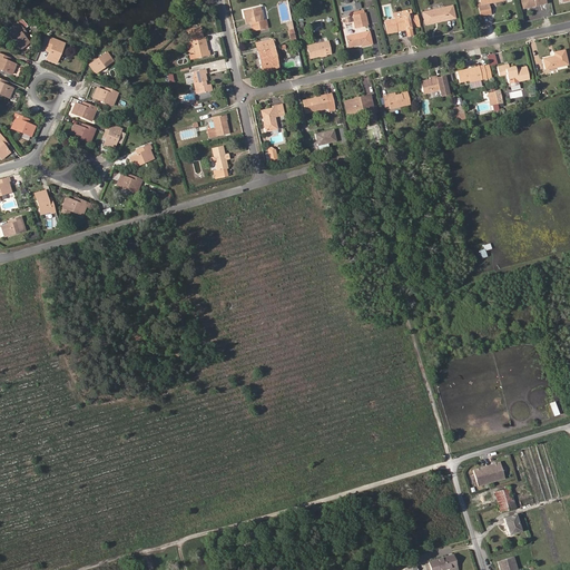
[(503,0),(479,0),(481,5),(478,5),(480,16),(491,13),(489,3),(503,0)]
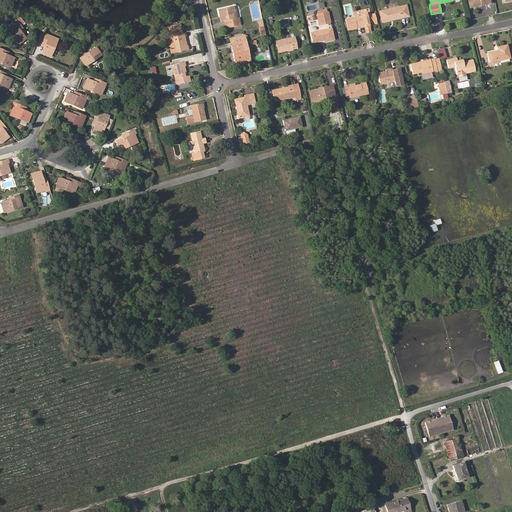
[(409,16),(406,5),(380,11),(382,22),(391,20),(391,18),(400,16),(401,18),(409,16)]
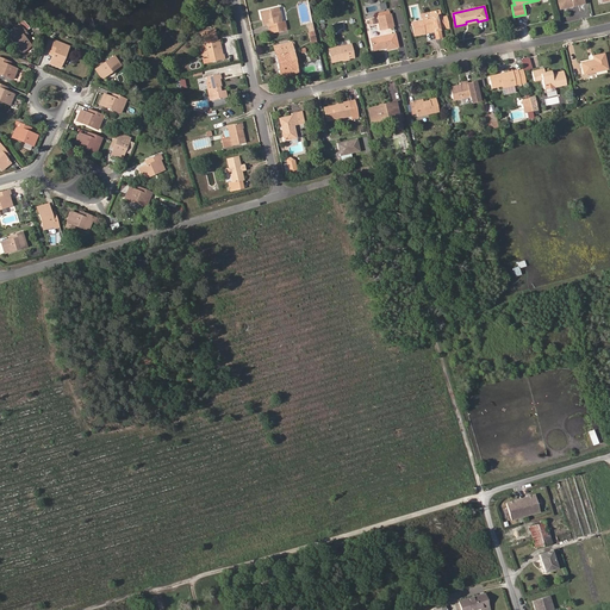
[(285,24),(285,20),(281,22),(279,7),(260,11),(262,20),(263,19),(265,25),(269,25),(271,33),(284,31),(282,24),(285,24)]
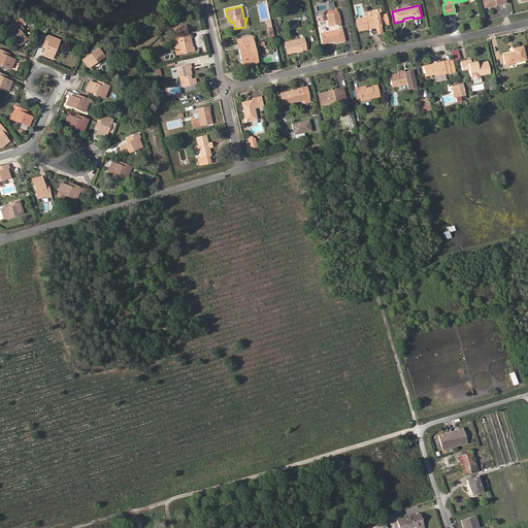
[(384,24),(389,25),(387,14),(382,15),(380,8),(372,10),(373,14),(365,17),(365,19),(356,21),(359,31),(368,29),(367,28),(375,26),(376,27),(377,33),(383,32),(381,25),(383,24),(384,24)]
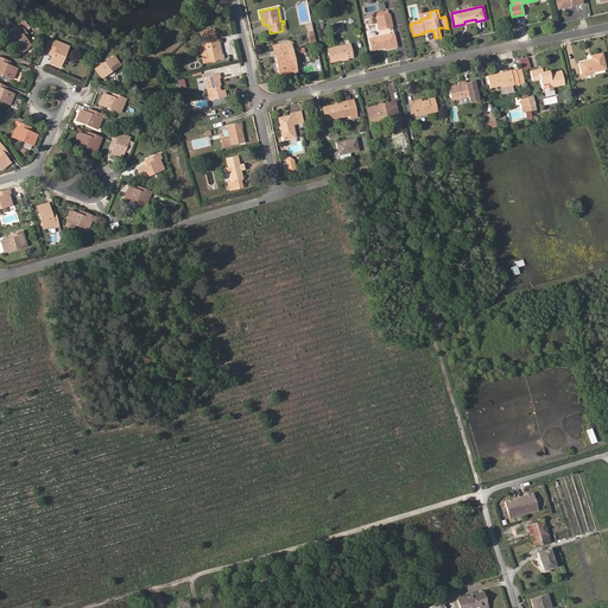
[(392,27),(390,14),(388,14),(377,17),(380,30),(392,27)]
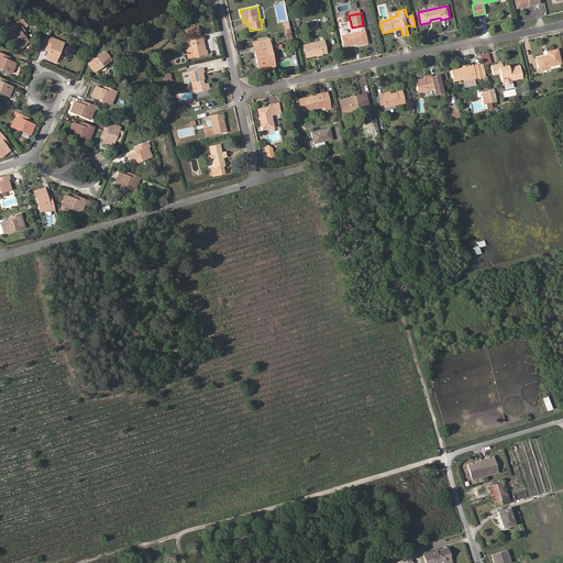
[(28,26),(22,19),(18,22),(23,30),(28,26)]
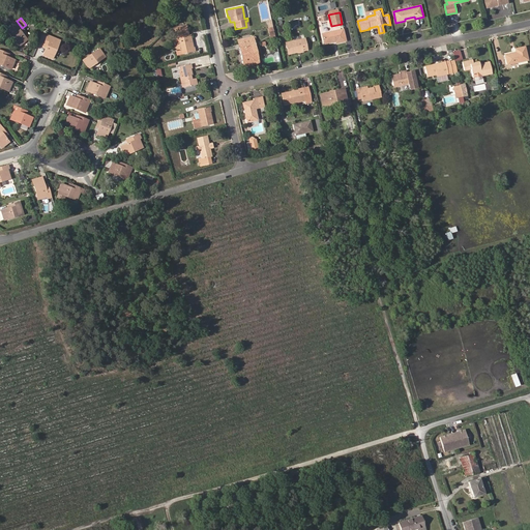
[(22,33),(20,30),(22,28),(17,21),(13,24),(13,25),(6,31),(20,46),(27,39),(22,33)]
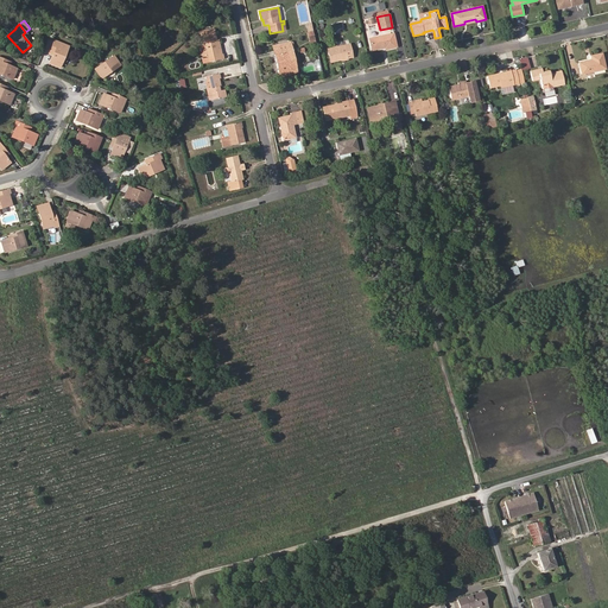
[(220,55),(216,40),(213,42),(213,39),(214,39),(213,30),(200,33),(202,43),(204,42),(208,57),(202,59),(203,63),(223,58),(223,54),(222,55),(220,55)]
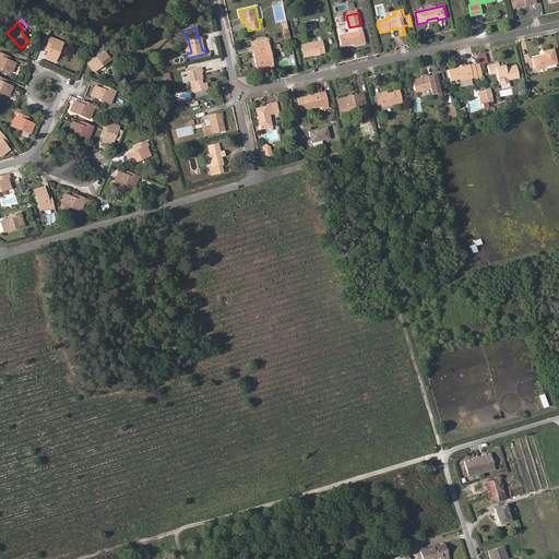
[(365,44),(361,31),(340,36),(342,46),(354,44),(355,46),(365,44)]
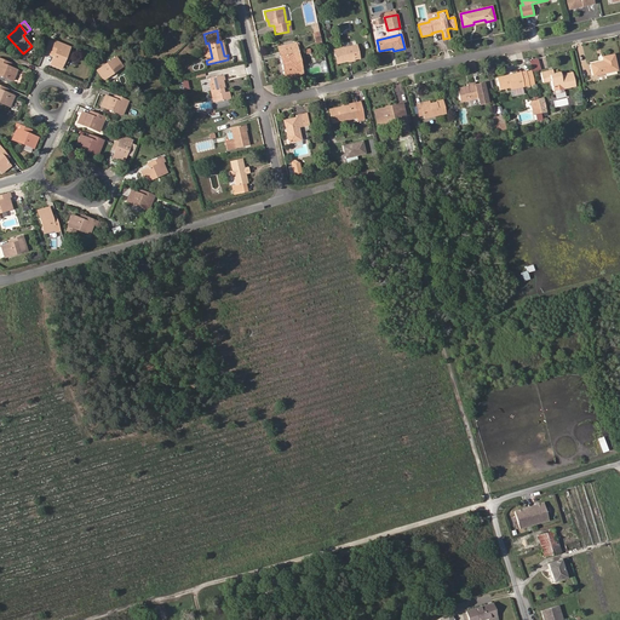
[(62,69),(70,47),(56,41),(51,51),(56,52),(53,56),(51,64),(62,69)]
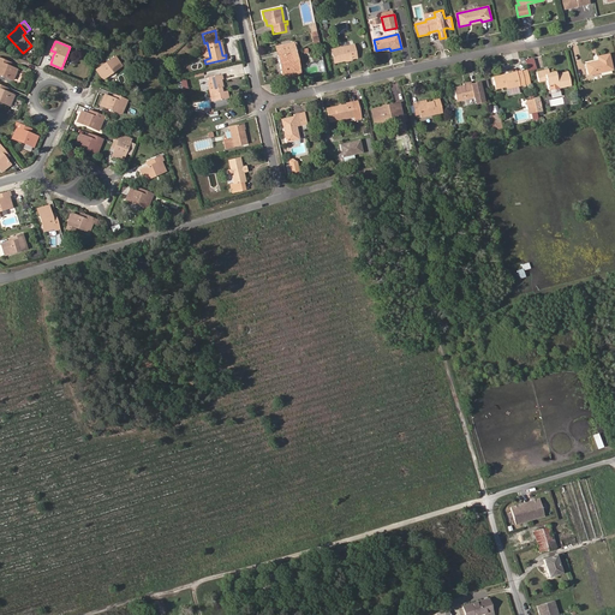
[(294,69),(292,55),(297,54),(294,42),(275,47),(278,57),(279,55),(281,65),(280,65),(282,77),(300,73),(299,67),(294,69)]
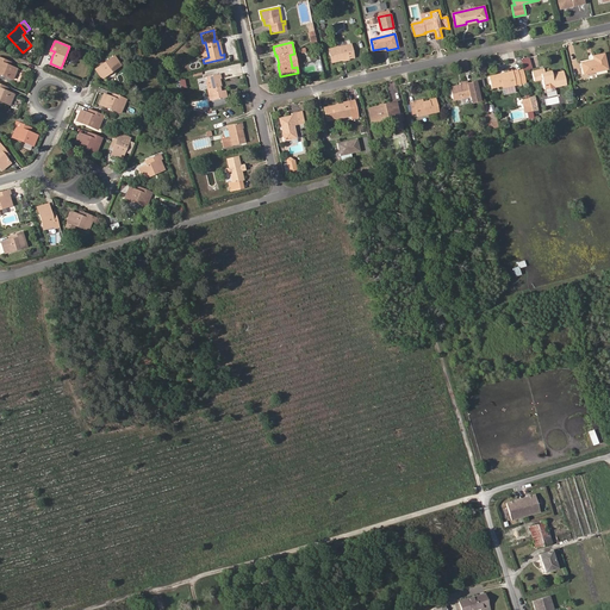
[(354,57),(352,44),(329,49),(331,62),(354,57)]
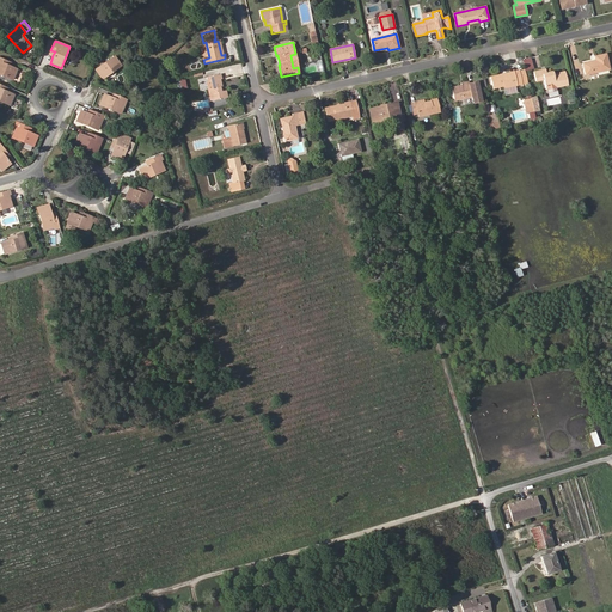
[(609,69),(605,54),(594,56),(595,61),(582,63),(585,75),(609,69)]
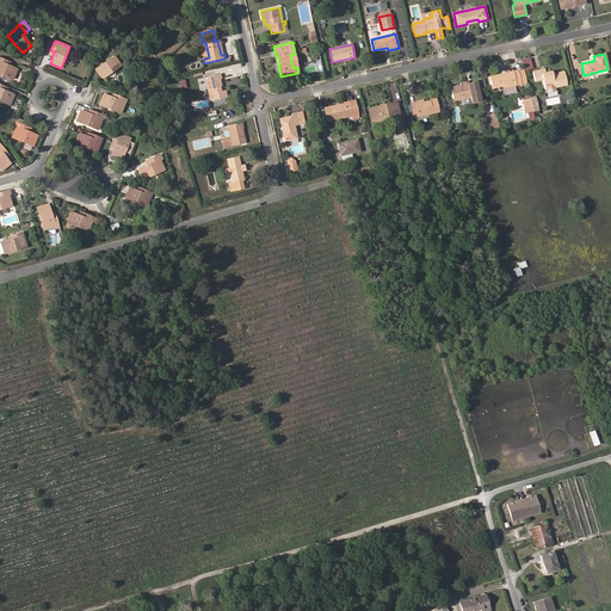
[(121,66),(115,56),(96,69),(103,79),(121,66)]
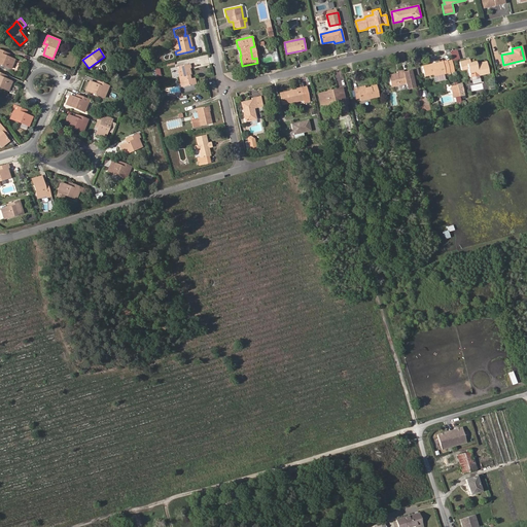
[(0,64),(11,69),(14,60),(8,57),(5,56),(6,53),(0,49),(0,64)]
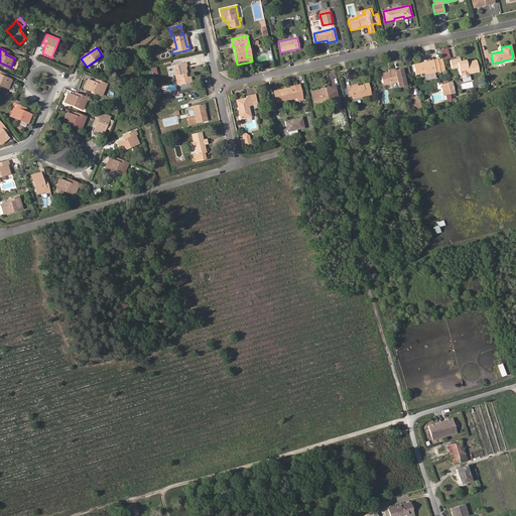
[(441,50),(444,58),(449,57),(447,48),(441,50)]
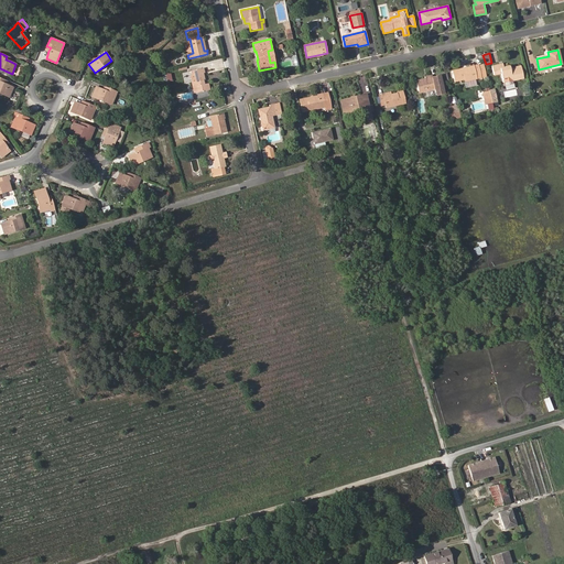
[(523,78),(521,67),(510,69),(510,66),(503,68),(502,64),(495,66),(497,74),(501,73),(503,83),(505,83),(512,80),(523,78)]
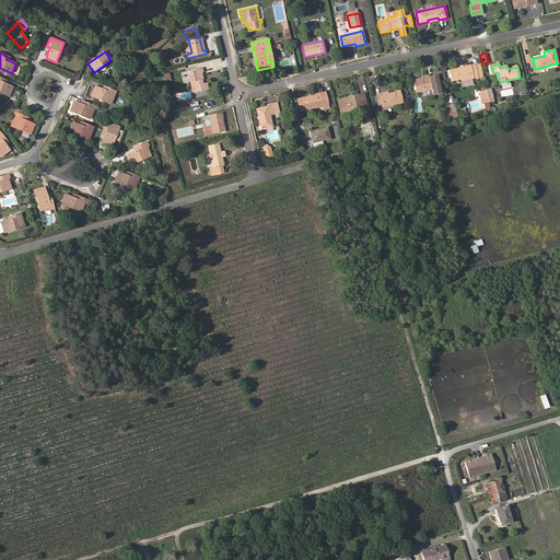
[(12,73),(18,76),(22,67),(16,65),(12,73)]
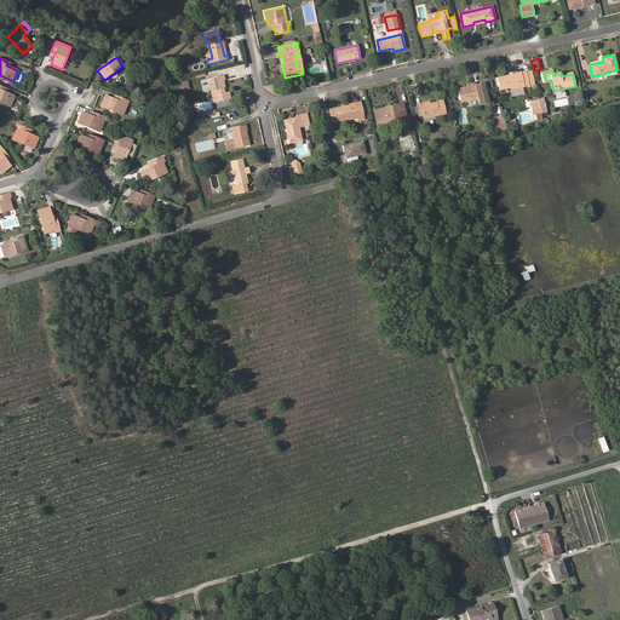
[(529,85),(528,78),(523,79),(522,73),(521,73),(497,78),(499,90),(510,87),(510,90),(529,85)]
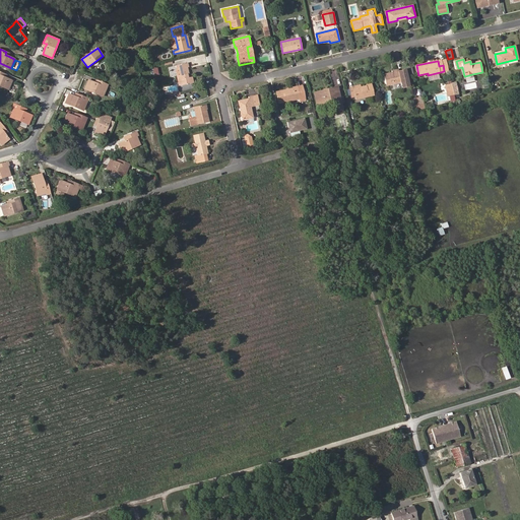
[(188,77),(187,74),(189,74),(187,67),(188,67),(187,63),(176,66),(177,69),(176,70),(179,85),(193,82),(192,77),(188,77)]
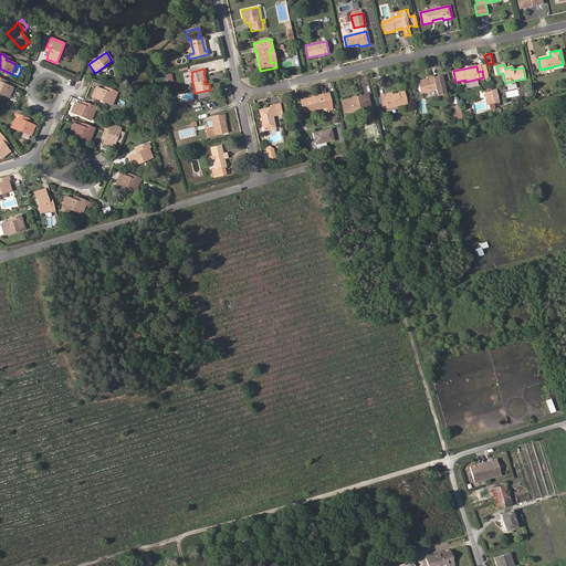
[(442,95),(438,76),(433,77),(427,79),(418,81),(420,93),(437,90),(438,95),(442,95)]
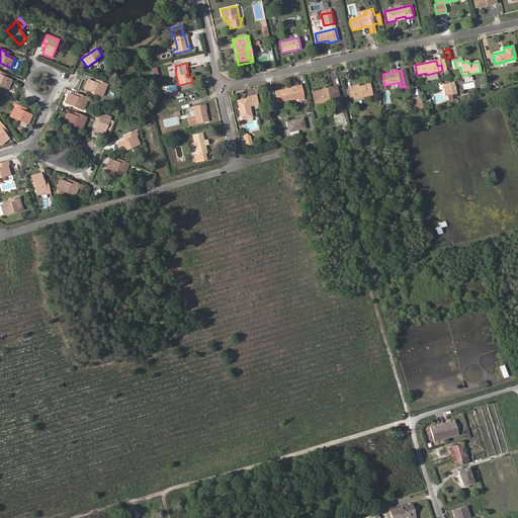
[(0,85),(8,89),(12,80),(5,77),(2,76),(3,73),(0,71),(0,85)]
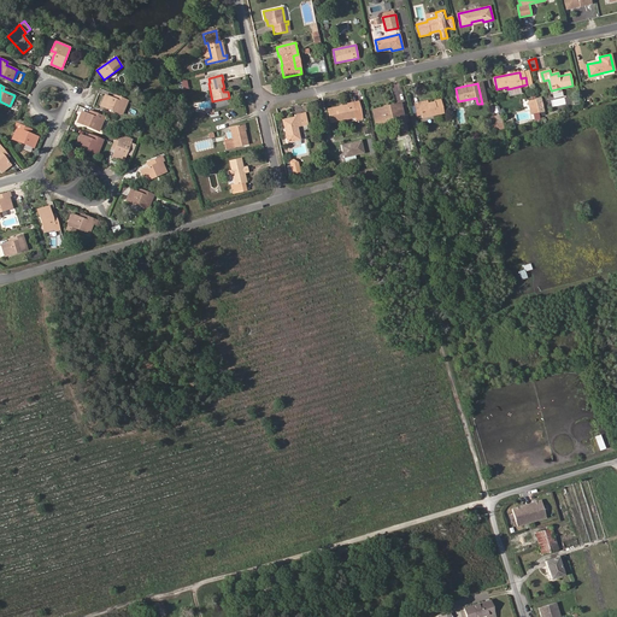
[(122,115),(128,100),(118,97),(117,100),(113,98),(105,95),(100,106),(122,115)]
